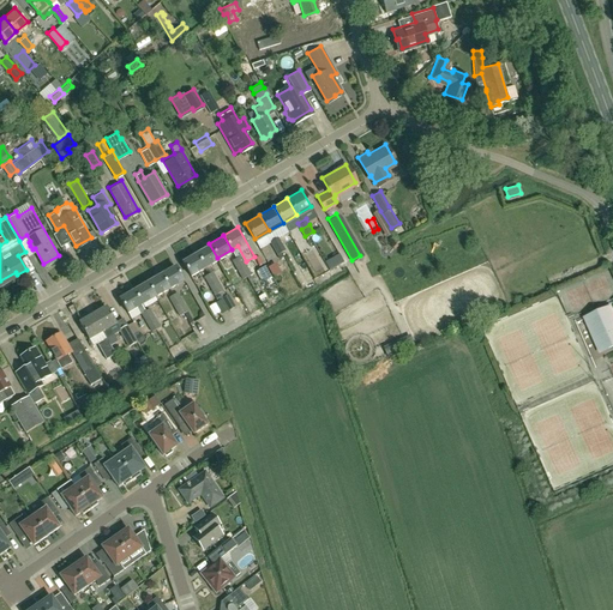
[(272,246),(281,241),(277,235),(269,240),(272,246)]
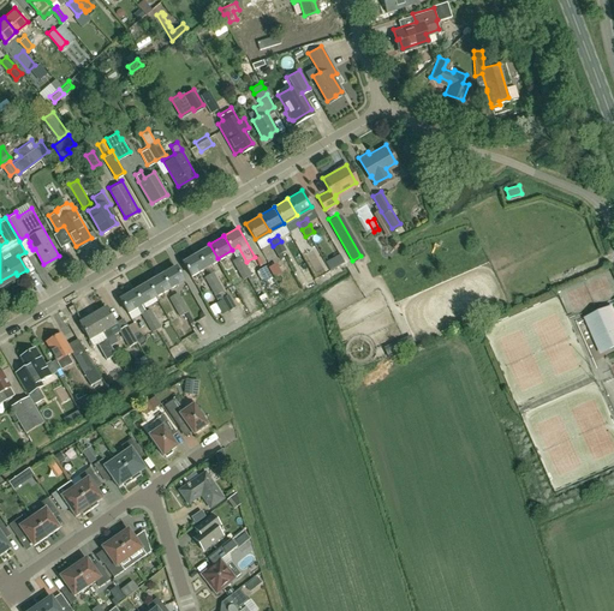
[(278,252),(285,249),(281,241),(273,246),(278,252)]
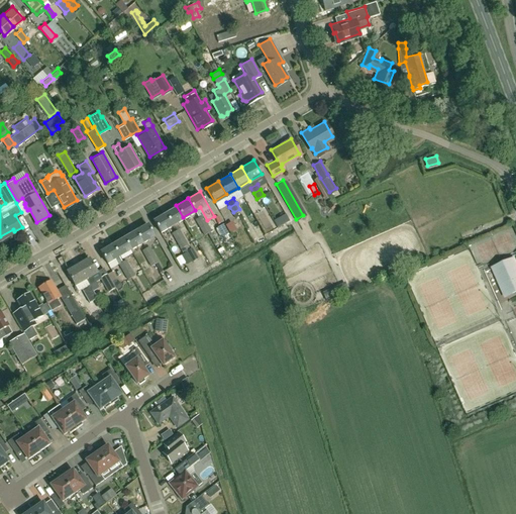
[(172,223),(183,217),(176,205),(165,212),(172,223)]
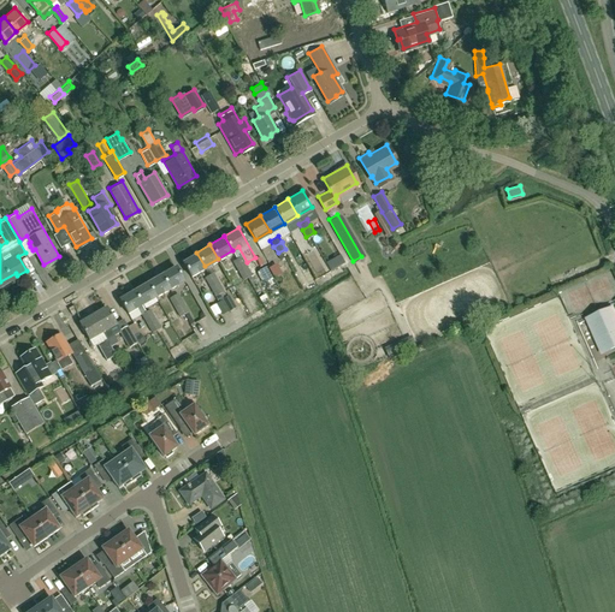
[(190,274),(205,266),(196,253),(182,260),(190,274)]
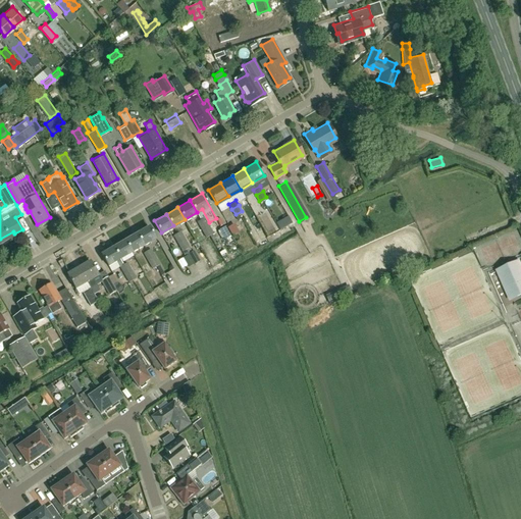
[(204,215),(197,219),(206,236),(213,231),(204,215)]
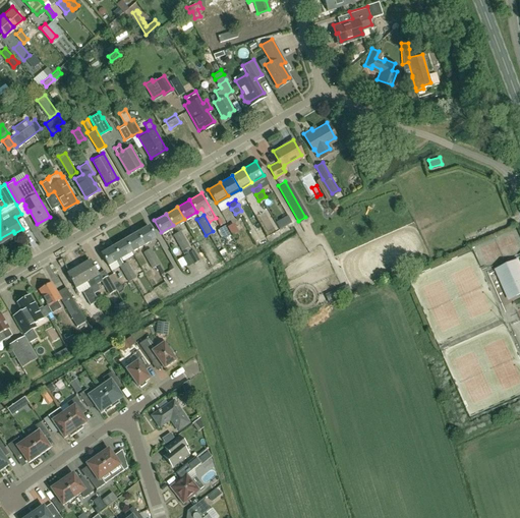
[(142,242),(155,236),(148,224),(135,231),(142,242)]
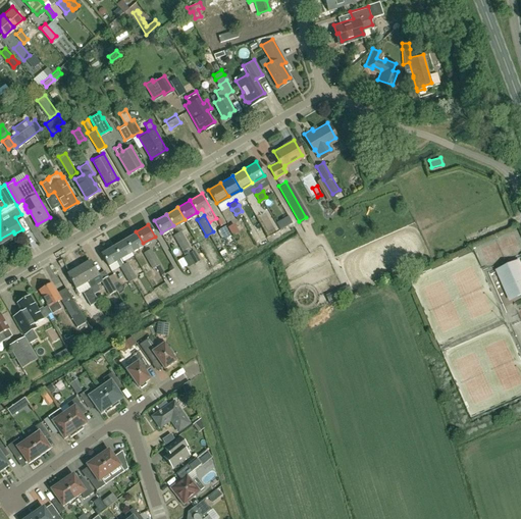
[(172,234),(177,242),(185,237),(180,229),(172,234)]
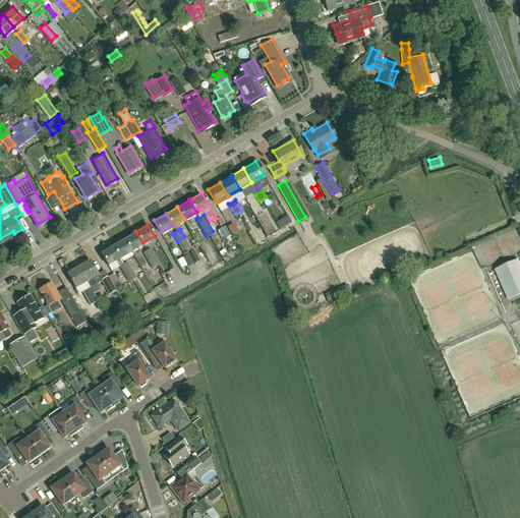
[(135,231),(124,237),(131,249),(142,242),(135,231)]
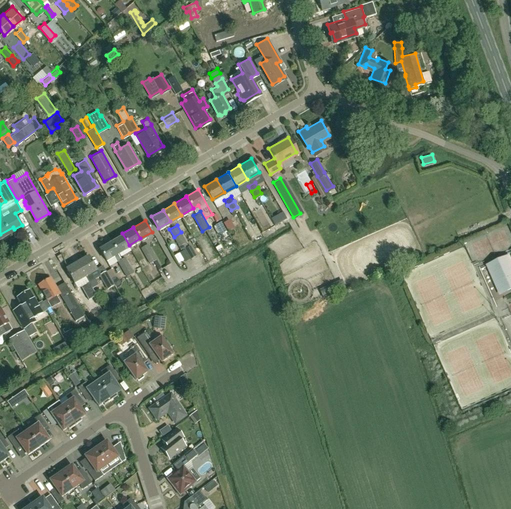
[(186,240),(181,232),(174,237),(178,244),(182,242),(185,240),(186,240)]
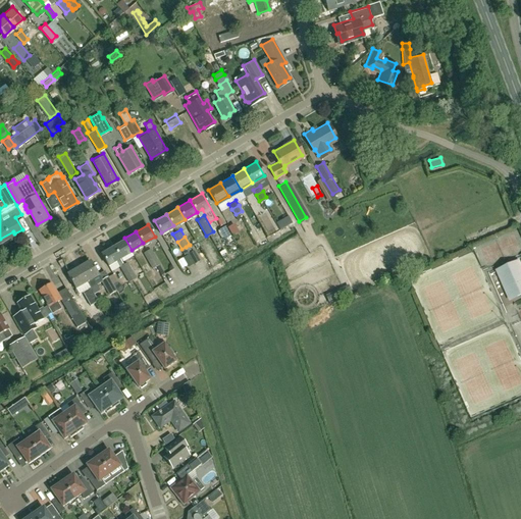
[(119,257),(132,250),(124,238),(112,245),(119,257)]
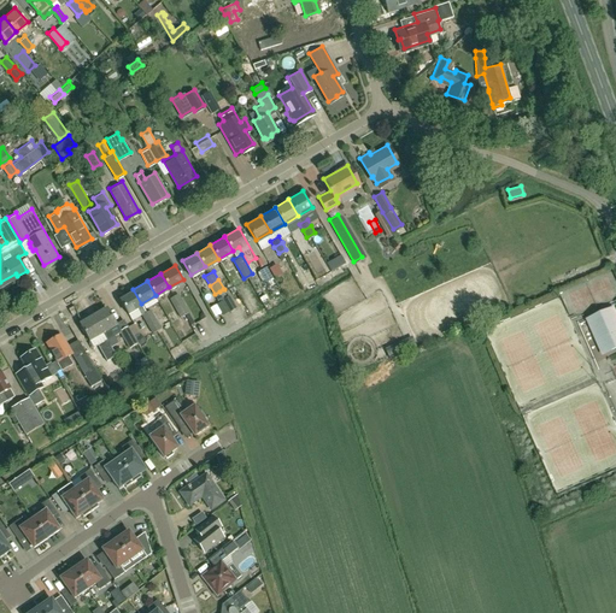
[(136,306),(141,312),(146,310),(141,304),(133,289),(119,298),(127,311),(136,306)]
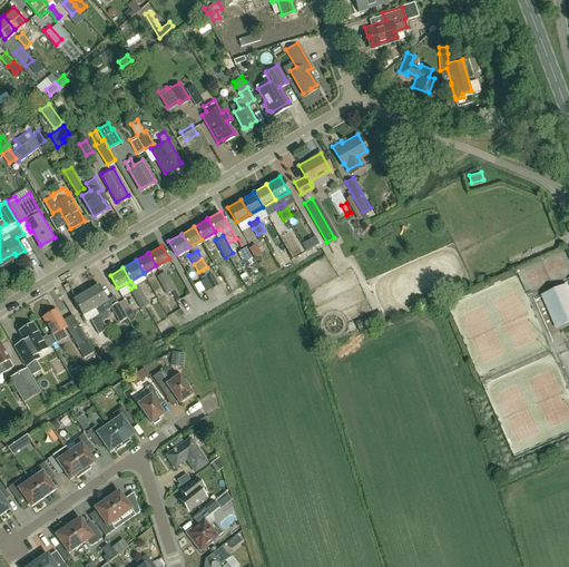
[(209,272),(206,267),(203,270),(205,274),(206,275),(212,285),(212,286),(218,283),(212,271),(209,272)]
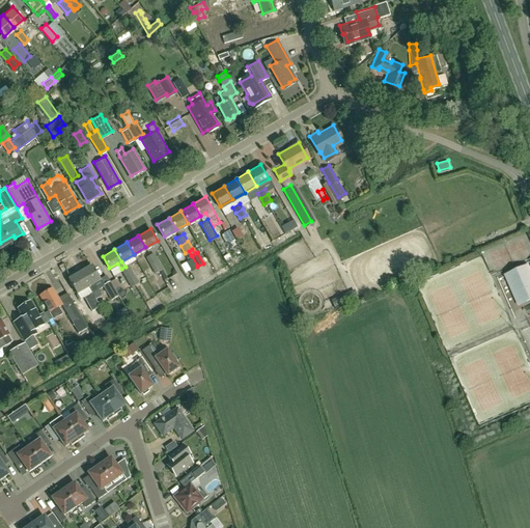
[(145,255),(149,264),(158,258),(152,251),(145,255)]
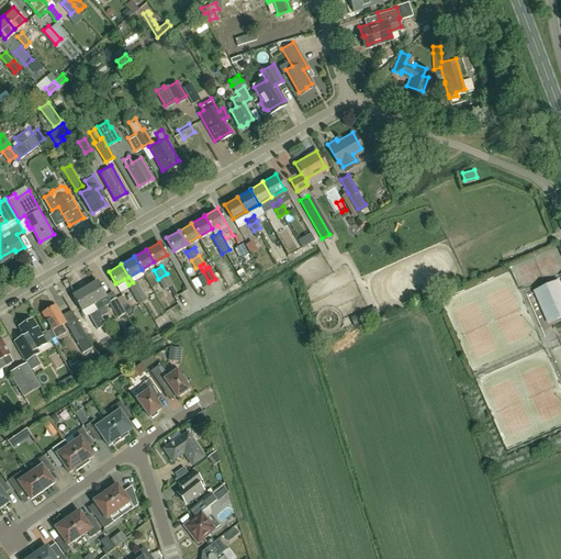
[(202,284),(209,281),(203,271),(197,276),(202,284)]
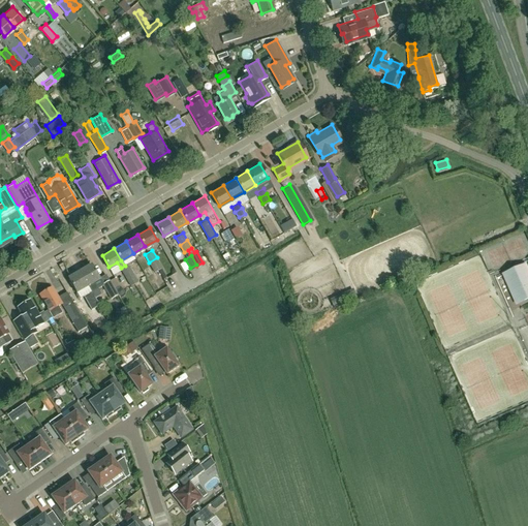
[(157,257),(149,263),(154,270),(161,266),(157,257)]
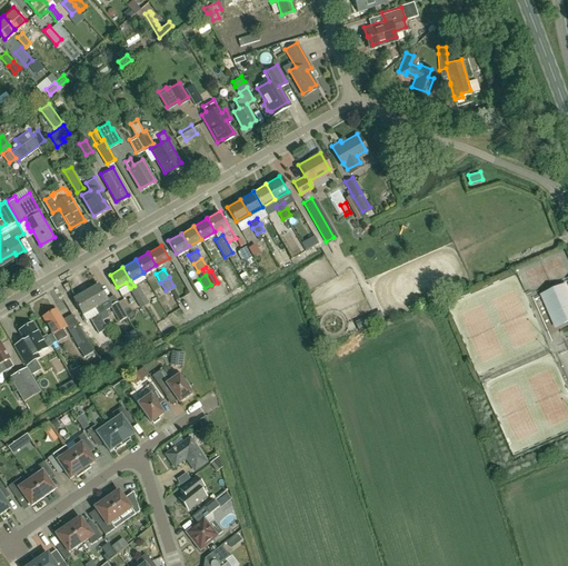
[(97,283),(86,289),(93,305),(98,311),(101,318),(108,314),(100,301),(106,298),(97,283)]
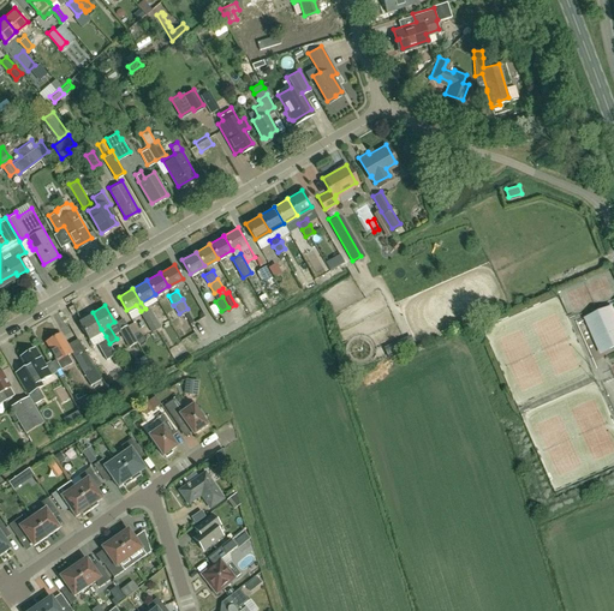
[(585,316),(600,349),(613,343),(613,313),(610,305),(585,316)]
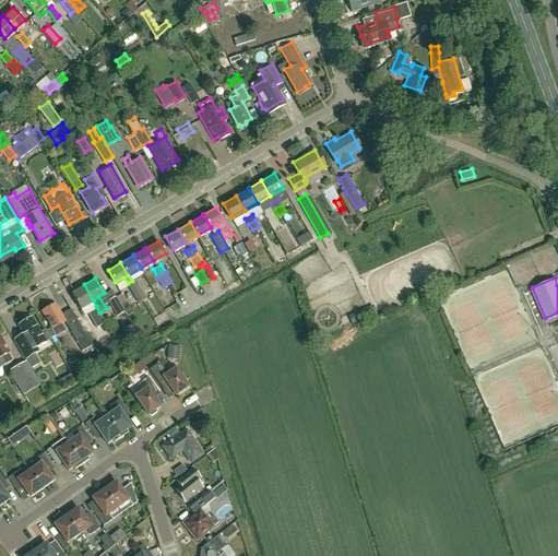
[(128,283),(132,292),(141,287),(135,279),(132,281),(128,283)]
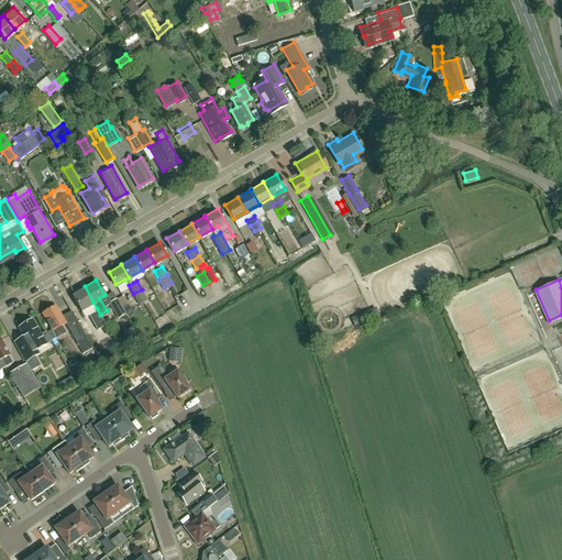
[(121,297),(125,295),(122,285),(117,287),(121,297)]
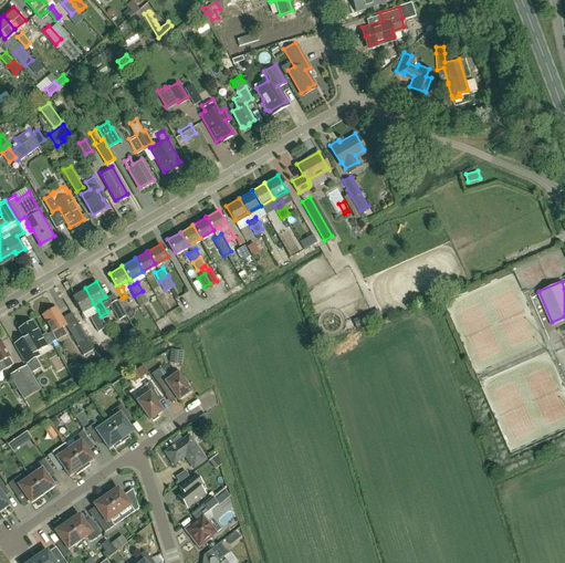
[(85,288),(72,295),(80,309),(81,311),(84,318),(89,314),(97,330),(106,324),(101,316),(97,310),(93,303),(85,288)]
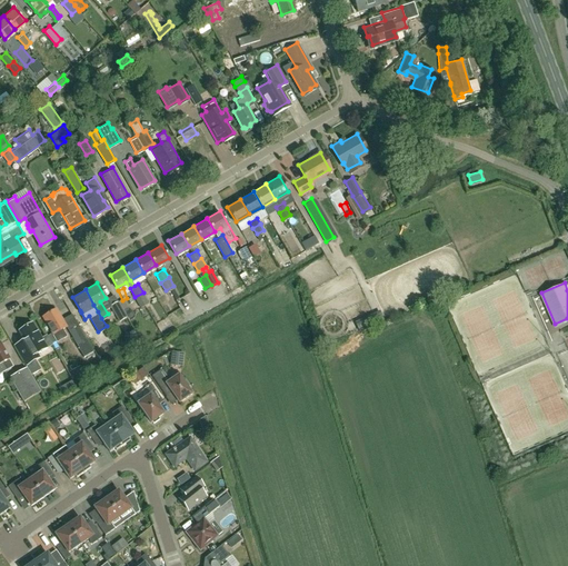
[(135,297),(140,306),(148,301),(143,293),(135,297)]
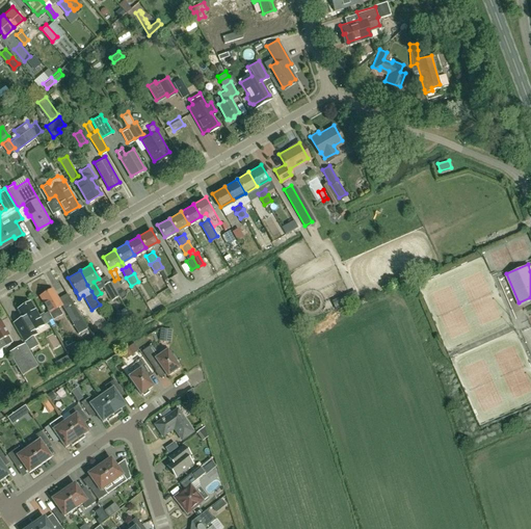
[(110,298),(117,294),(110,280),(103,284),(110,298)]
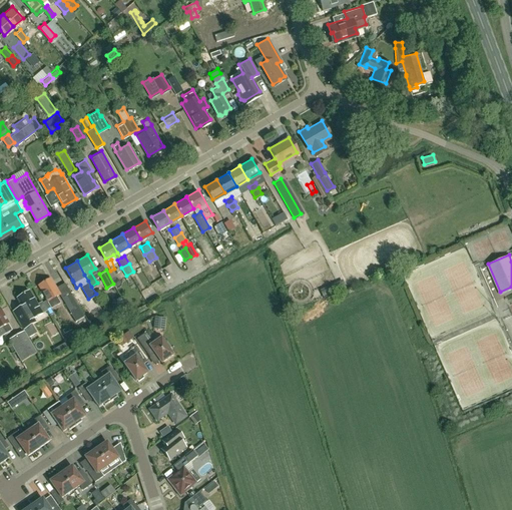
[(49,277),(38,284),(46,298),(50,305),(58,300),(55,294),(58,292),(55,286),(49,277)]
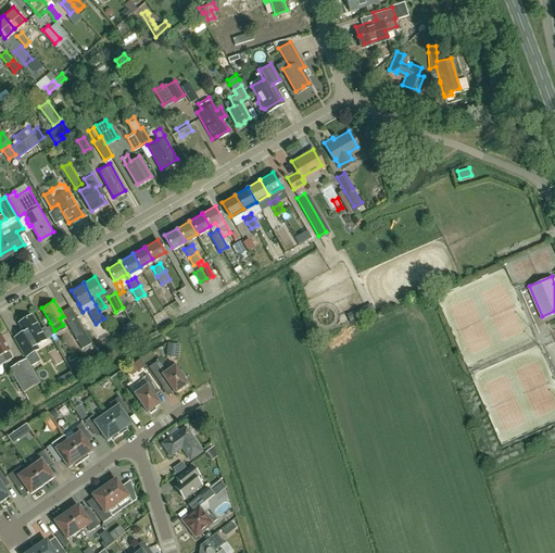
[(350,321),(374,310),(371,303),(348,313),(350,321)]
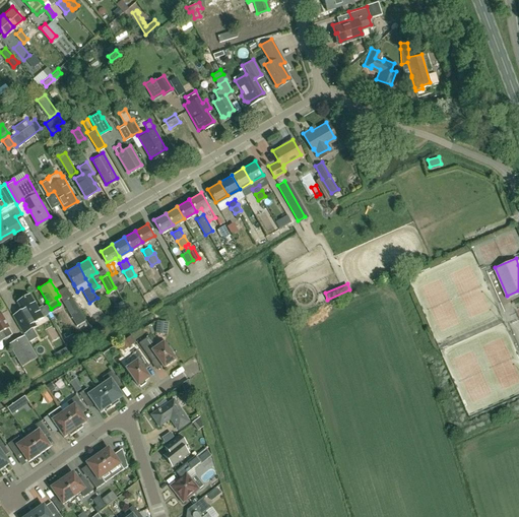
[(28,293),(16,300),(22,311),(19,313),(14,316),(28,340),(36,335),(28,323),(47,313),(42,304),(37,307),(28,293)]
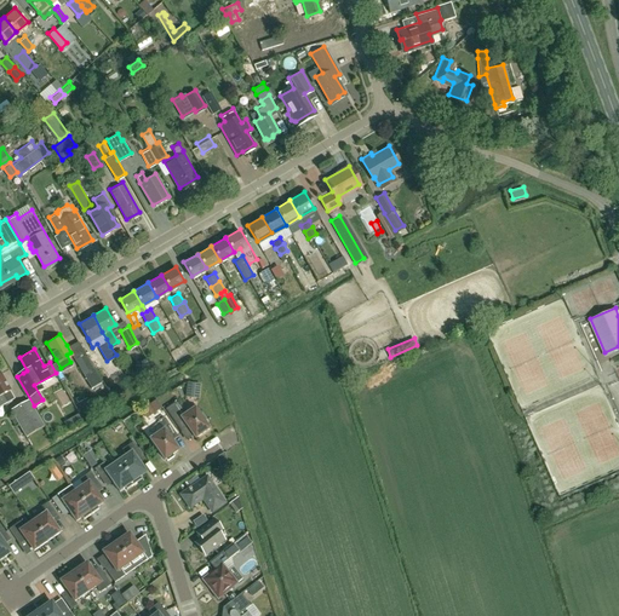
[(95,366),(87,353),(86,353),(85,352),(74,358),(90,386),(101,380),(92,366),(95,366)]
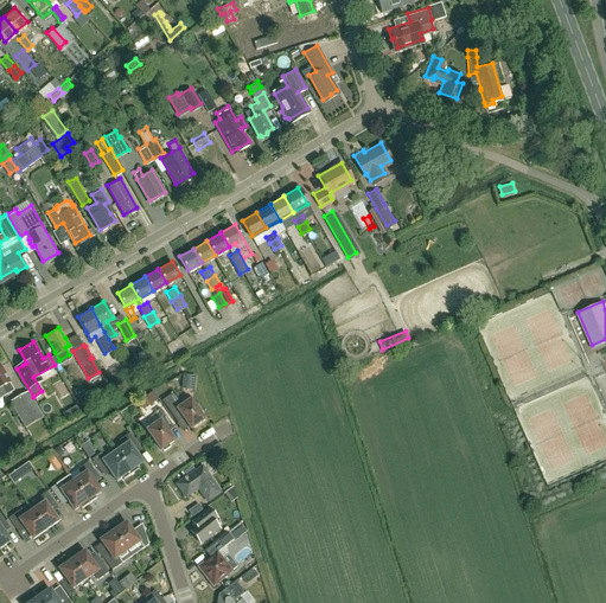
[(0,396),(6,392),(6,391),(13,387),(0,364),(0,396)]
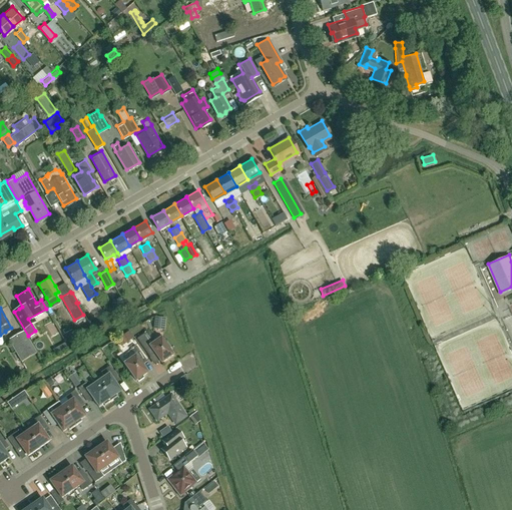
[(163,327),(164,316),(154,315),(153,326),(163,327)]
